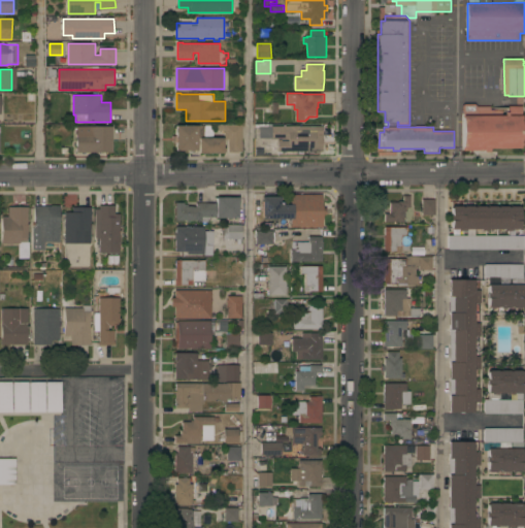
[(463,109),(503,110),(503,116),(509,116),(509,105),(523,106),(522,125),(524,125),(524,139),(523,139),(523,149),(492,149),(492,152),(486,152),(486,151),(463,151),(463,109)]
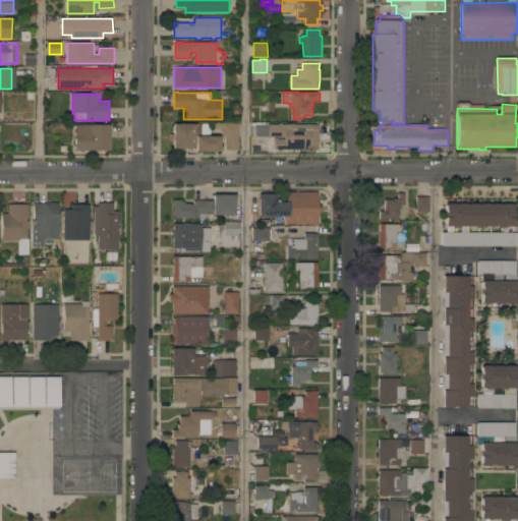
[(240,150),(226,150),(226,137),(223,137),(222,128),(215,128),(215,122),(240,123),(240,150)]
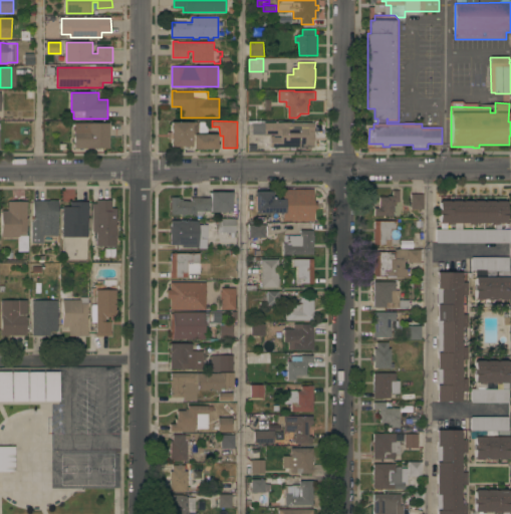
[(315,147),(272,148),(272,136),(275,136),(275,137),(281,137),(281,136),(277,136),(277,135),(265,135),(254,135),(253,123),(249,123),(249,120),(266,120),(266,122),(315,122),(315,147)]
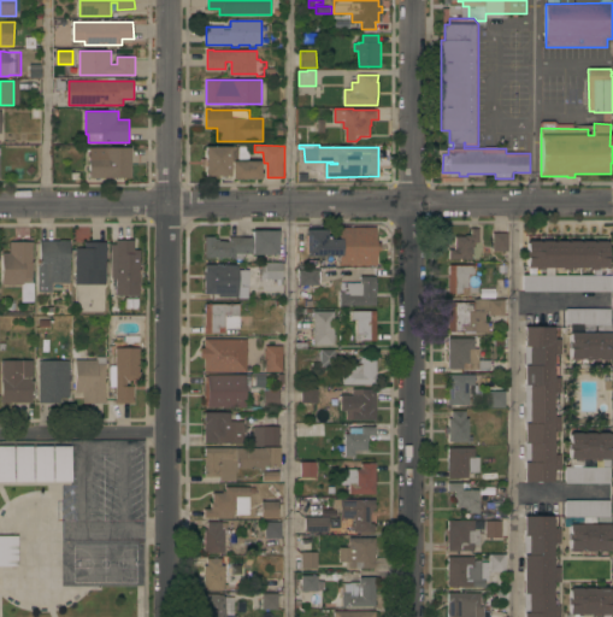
[(206,166),(202,166),(202,159),(206,159),(206,146),(251,147),(249,160),(231,160),(231,176),(206,176),(206,166)]
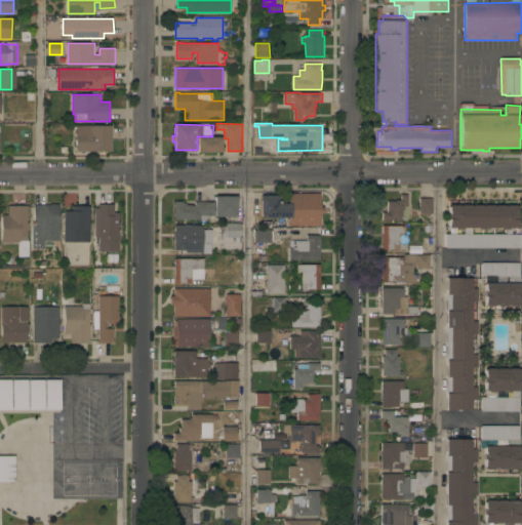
[(113,125),(113,152),(77,152),(77,125),(113,125)]
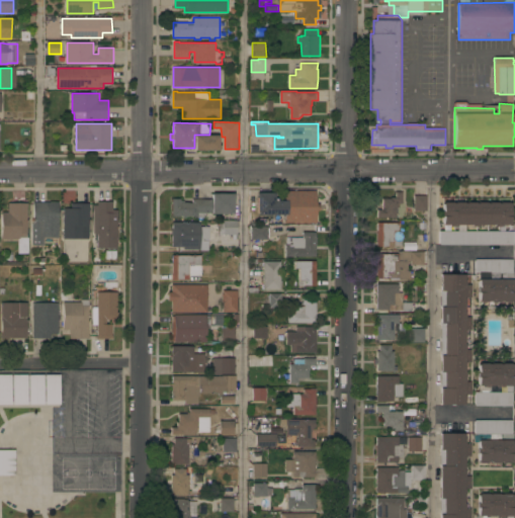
[(220,135),(221,145),(222,145),(222,150),(220,150),(196,151),(196,135),(220,135)]
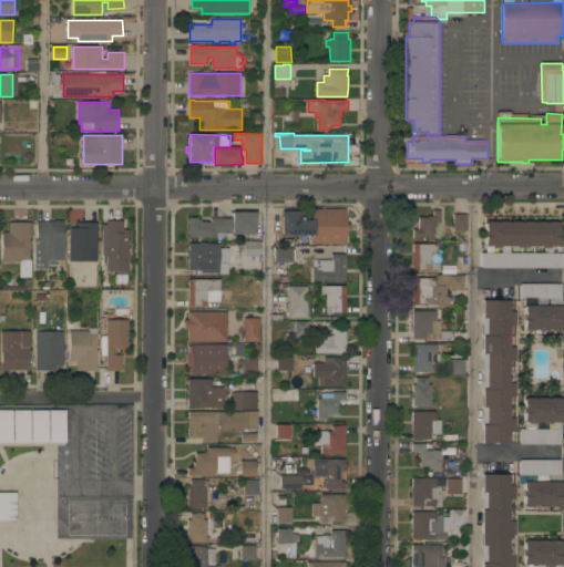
[(315,245),(315,235),(317,235),(317,219),(314,219),(314,209),(347,208),(347,245),(315,245)]
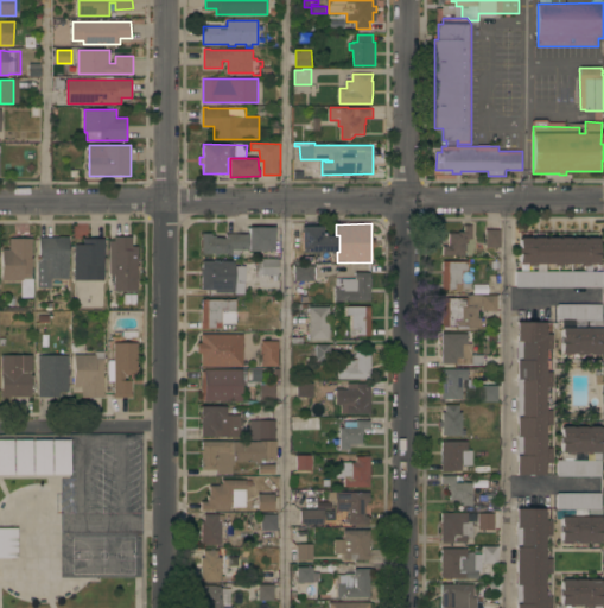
[(474,239),(466,239),(466,255),(444,255),(444,246),(450,246),(450,233),(459,233),(459,232),(465,232),(465,225),(474,225),(474,239)]
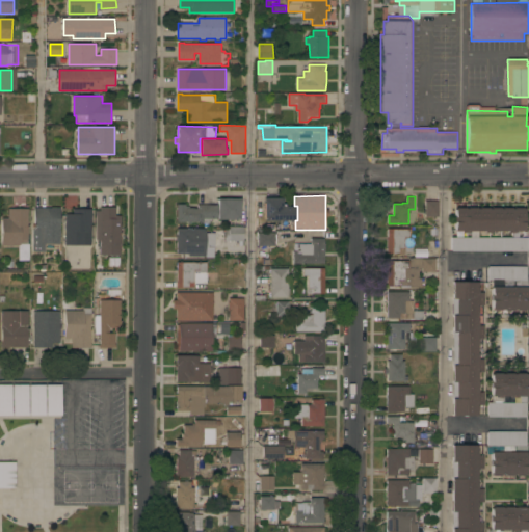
[(178,204),(186,204),(186,206),(190,206),(190,208),(199,208),(199,205),(218,205),(218,198),(227,198),(227,197),(234,197),(234,198),(241,198),(241,219),(219,219),(219,218),(212,218),(212,222),(178,222),(178,204)]
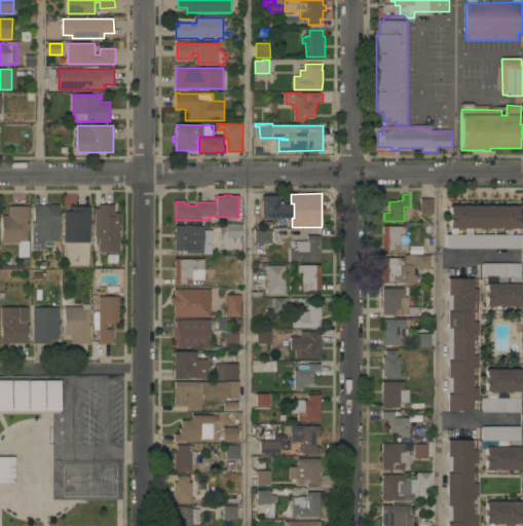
[(294,218),(292,218),(262,218),(262,196),(281,196),(281,203),(291,203),(294,203),(294,218)]
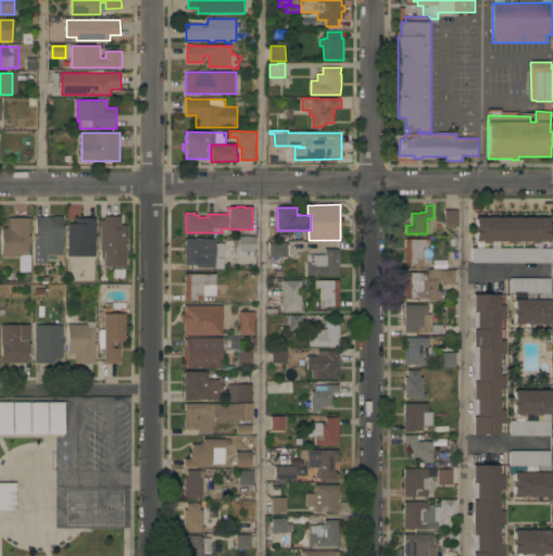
[(460,230),(455,229),(455,226),(445,226),(445,210),(460,210),(460,230)]
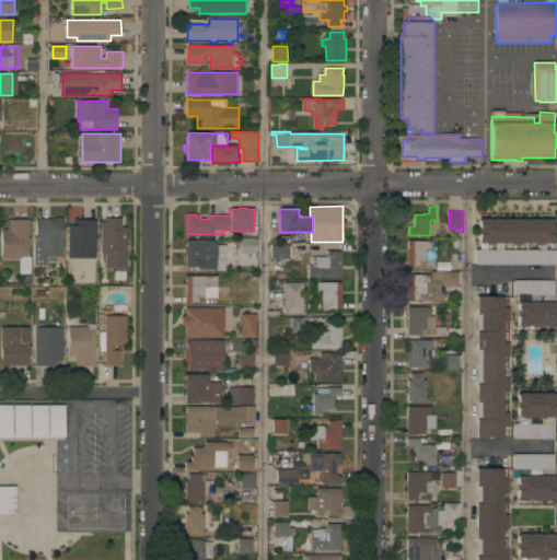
[(65,219),(65,258),(37,257),(37,218),(65,219)]
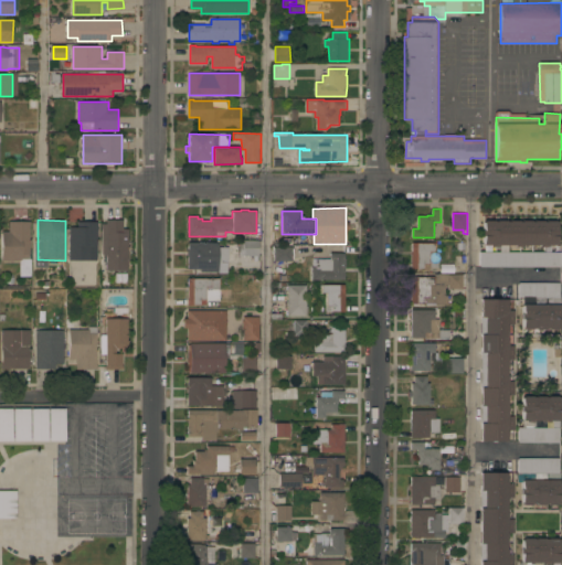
[(124,220),(124,228),(129,228),(129,270),(107,270),(107,255),(104,255),(104,224),(108,224),(107,220),(124,220)]
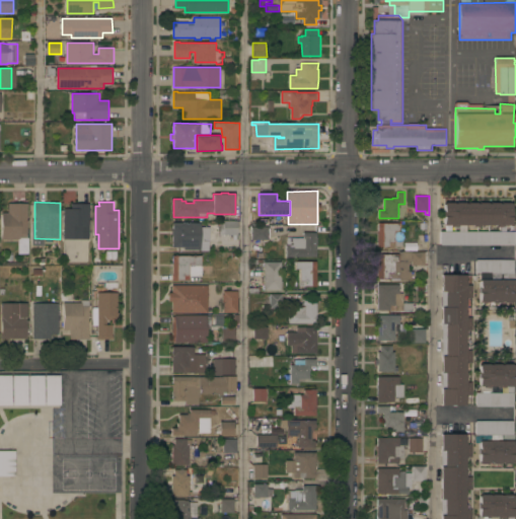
[(442,245),(442,231),(445,231),(445,217),(444,217),(444,212),(445,212),(445,203),(513,203),(513,212),(514,212),(514,217),(512,217),(512,223),(515,223),(515,245),(442,245)]
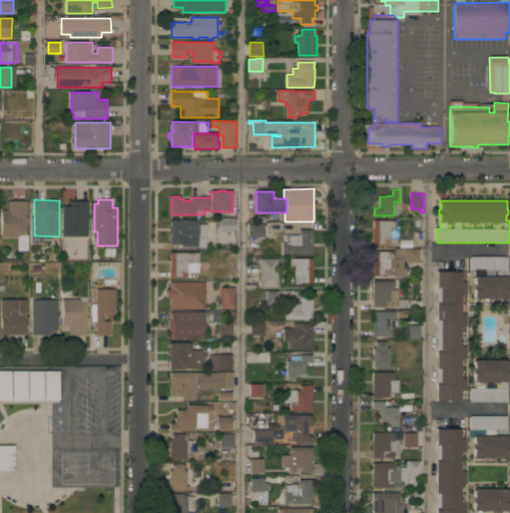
[(28,201),(28,234),(29,234),(29,250),(19,250),(19,236),(3,236),(3,210),(9,210),(9,201),(28,201)]
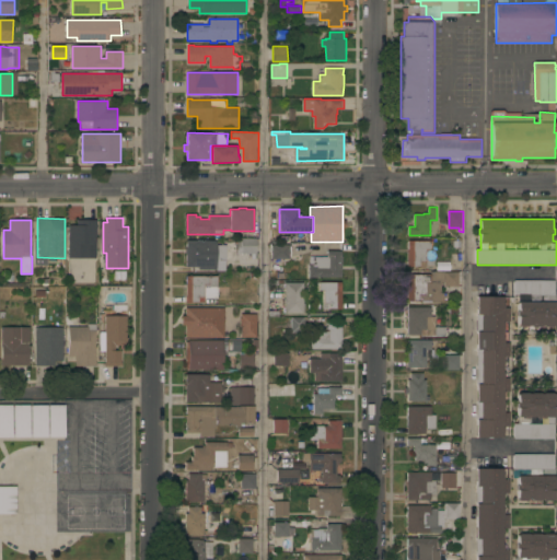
[(97,220),(97,258),(70,258),(70,225),(78,225),(78,220),(97,220)]
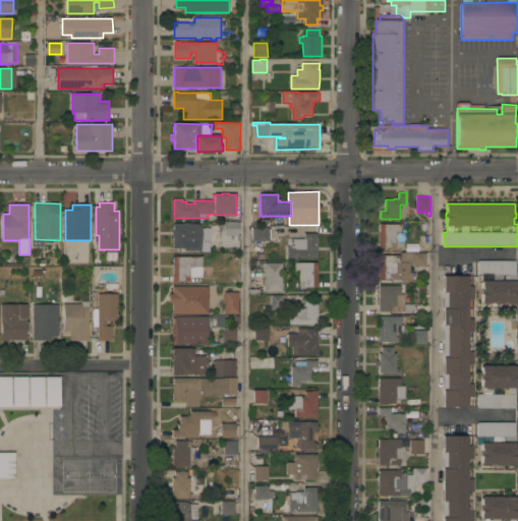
[(239,222),(239,240),(234,240),(235,236),(221,236),(221,224),(226,224),(225,221),(239,222)]
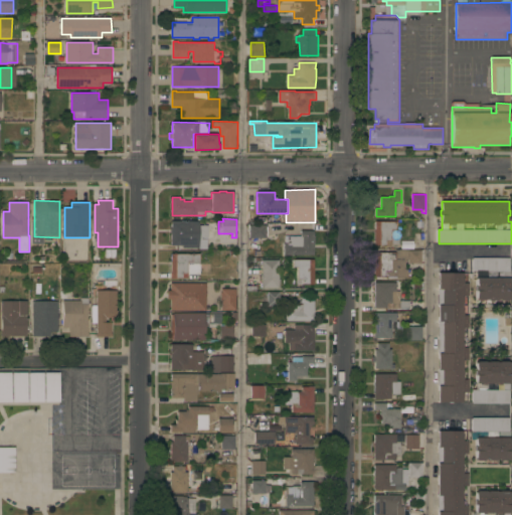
[(200,220),(200,247),(184,247),(184,245),(172,245),(172,220),(200,220)]
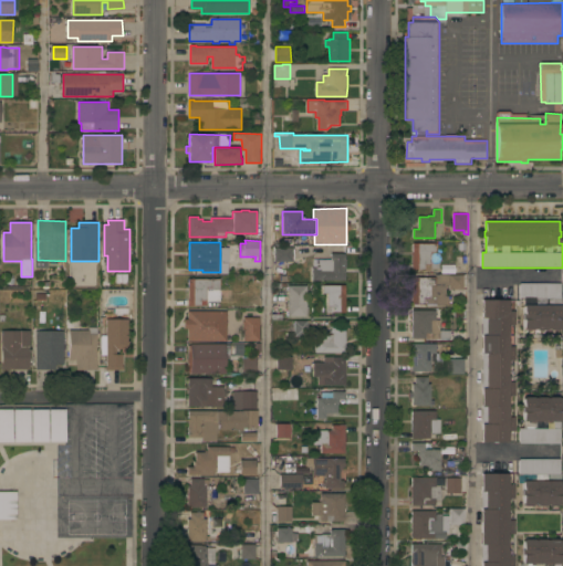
[(437,243),(437,252),(431,252),(431,271),(426,271),(413,271),(414,243),(437,243)]
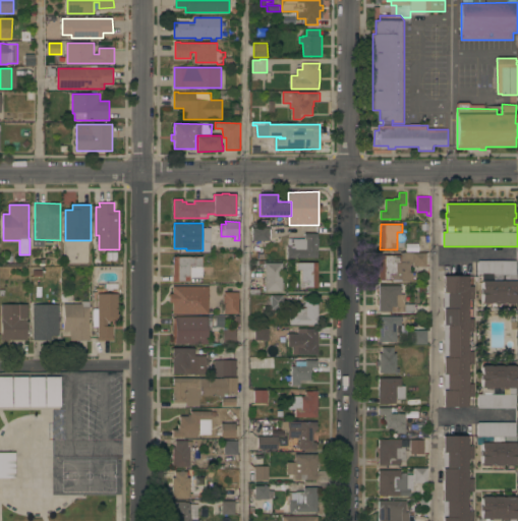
[(271,227),(271,229),(273,229),(273,238),(271,238),(271,241),(260,241),(260,242),(253,242),(253,227),(271,227)]
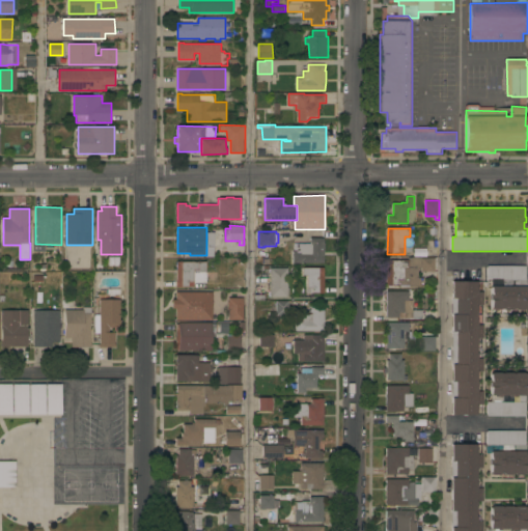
[(325,238),(325,243),(326,243),(326,255),(325,255),(325,262),(294,262),(294,250),(303,250),(303,244),(311,244),(311,238),(325,238)]
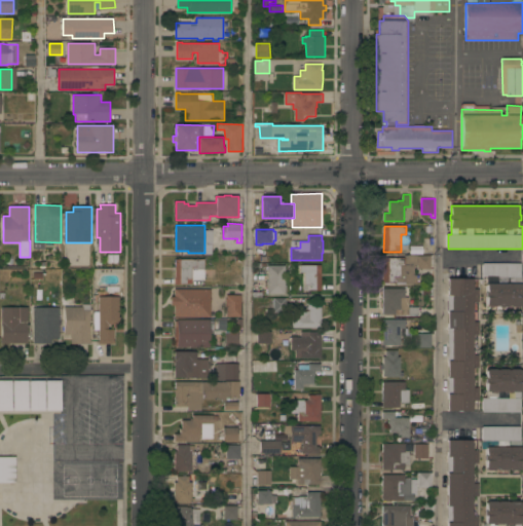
[(405,258),(405,255),(432,256),(432,269),(418,268),(418,265),(415,265),(415,274),(421,275),(420,285),(395,285),(395,283),(383,283),(384,257),(405,258)]
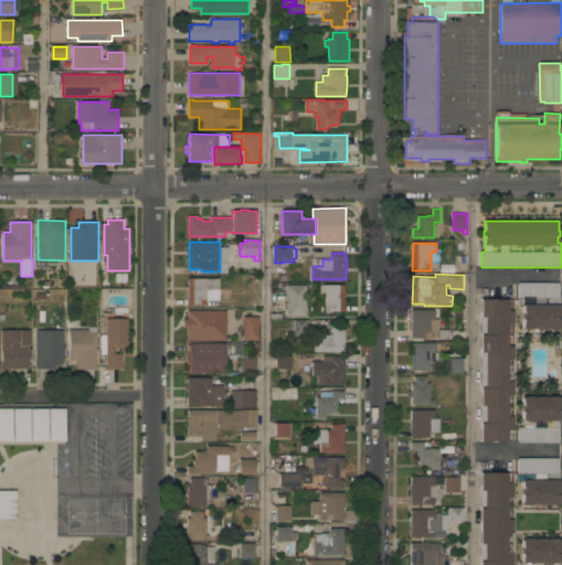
[(221,278),(221,289),(221,300),(208,300),(208,305),(202,305),(202,306),(189,306),(189,305),(187,305),(187,299),(189,299),(189,287),(189,278),(221,278)]
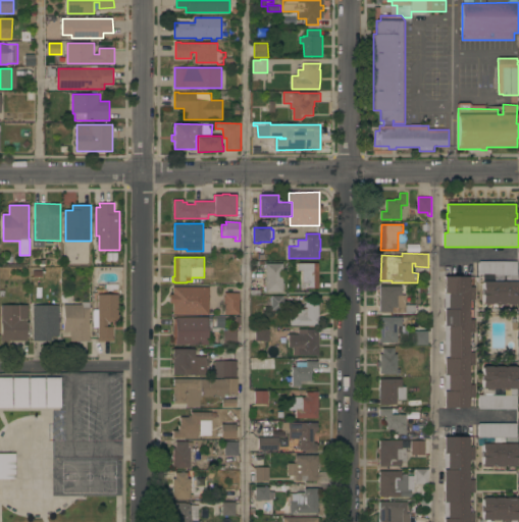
[(518,261),(518,274),(518,282),(518,290),(518,295),(518,304),(497,304),(497,303),(483,303),(483,295),(482,295),(482,290),(483,290),(483,282),(480,282),(480,261),(518,261)]
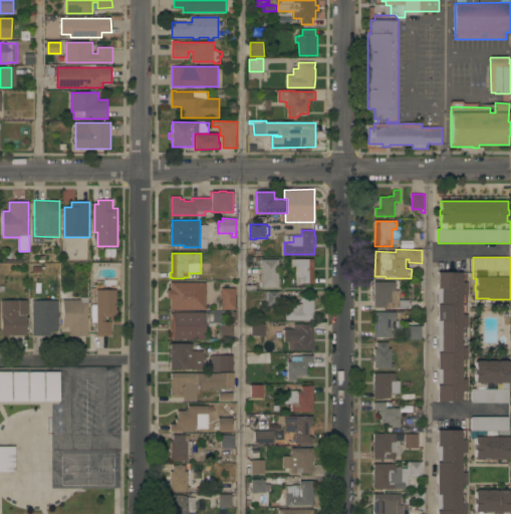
[(279,266),(280,266),(280,269),(279,269),(279,278),(280,278),(280,281),(279,282),(279,287),(262,287),(262,259),(279,259),(279,266)]
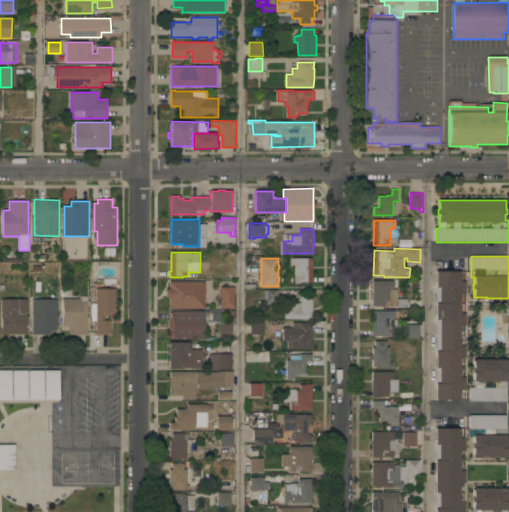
[(313,258),(313,266),(314,266),(314,282),(297,282),(297,265),(292,265),(292,258),(313,258)]
